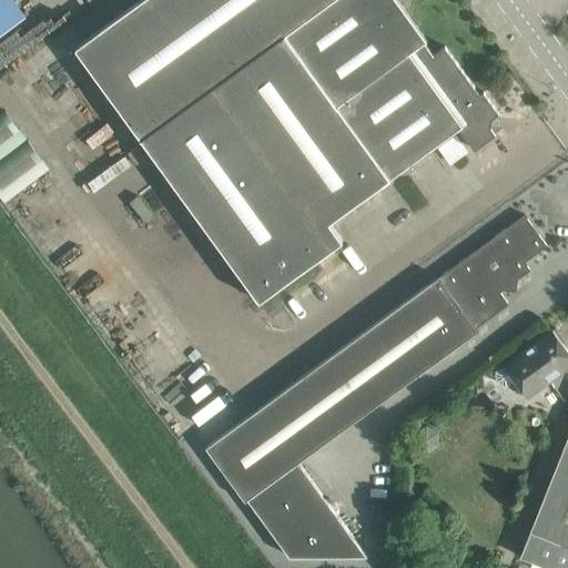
[(13,0),(0,0),(0,31),(23,13),(13,0)]
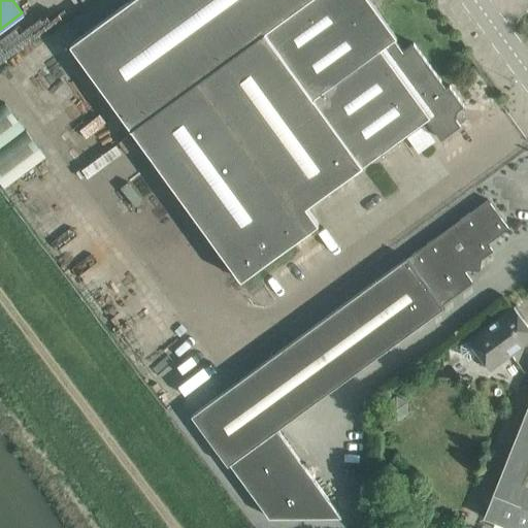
[(404,51),(395,38),(397,37),(369,0),(130,0),(70,44),(241,278),(319,223),(306,205),(363,165),(429,118),(442,136),(463,123),(458,116),(460,107),(466,103),(452,84),(449,86),(416,40),(404,51)]
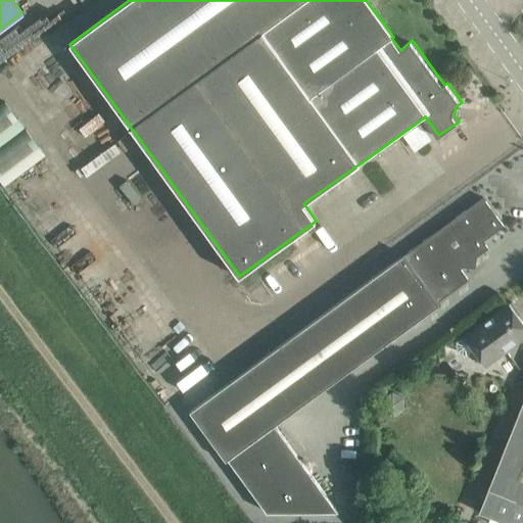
[(438,301),(469,279),(462,269),(464,267),(473,268),(474,258),(489,248),(484,241),(505,226),(483,197),(189,412),(227,464),(230,461),(267,512),(337,511),(276,427),(441,304),(438,301)]
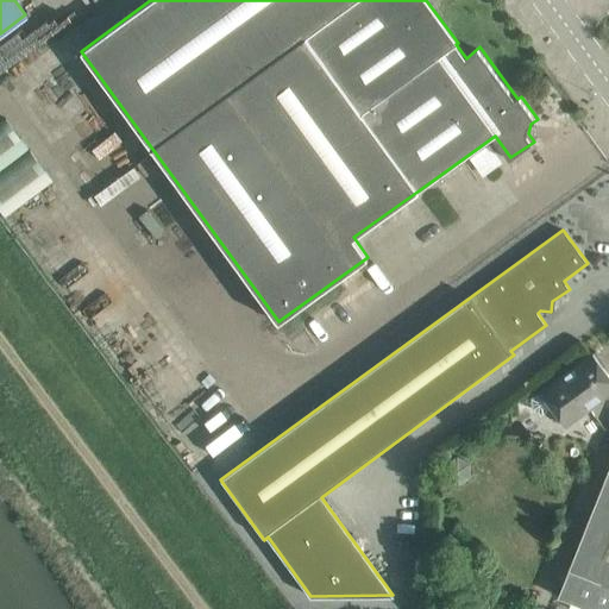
[(540,393),(532,399),(533,409),(544,414),(552,408),(565,426),(566,426),(600,401),(608,394),(608,375),(598,359),(601,357),(596,351),(592,353),(540,391),(540,393)]
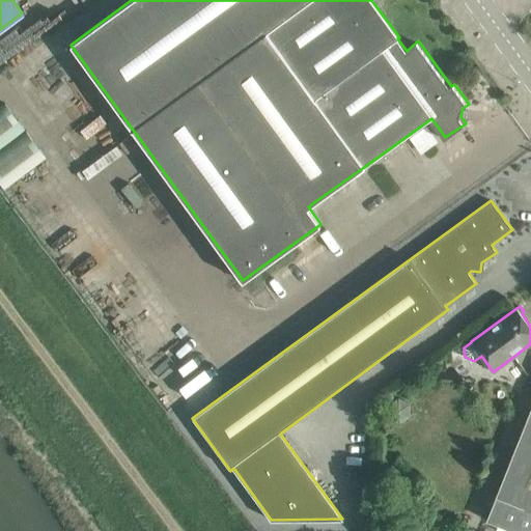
[(530,530),(530,410),(486,520),(514,530),(530,530)]
